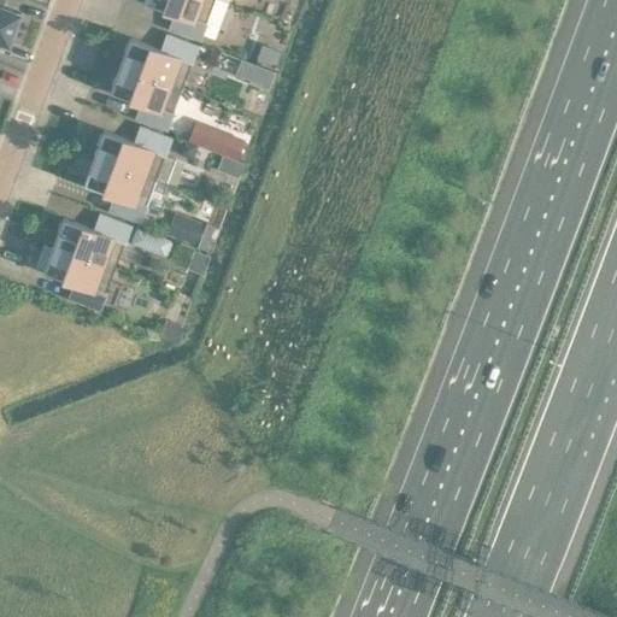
[(199,40),(205,23),(204,22),(211,0),(142,0),(142,1),(174,12),(168,28),(199,40)]
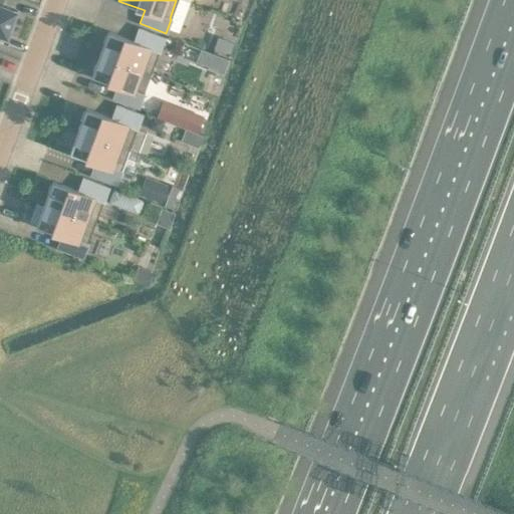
[(0,34),(4,36),(6,37),(7,35),(6,35),(9,28),(13,19),(12,19),(15,12),(16,10),(14,9),(14,10),(1,5),(0,4),(0,34)]
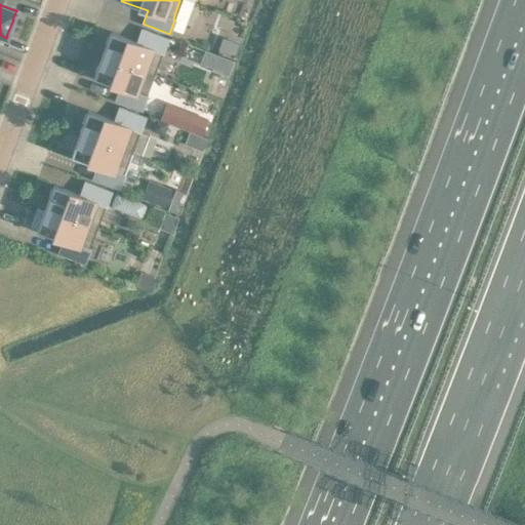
[(110,32),(102,54),(153,74),(161,52),(162,52),(167,38),(142,29),(136,41),(110,32)]
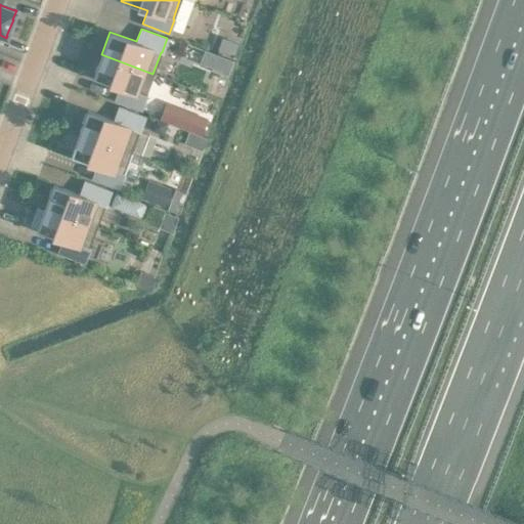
[(222,35),(219,47),(235,52),(239,41),(222,35)]
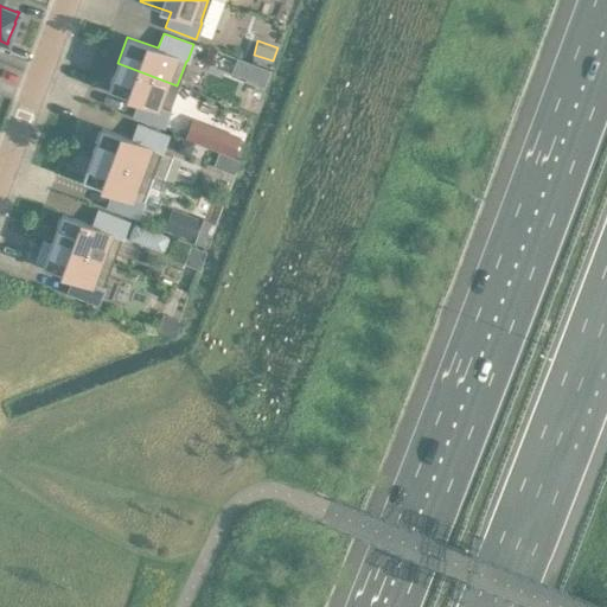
[(267,85),(272,66),(236,57),(231,76),(267,85)]
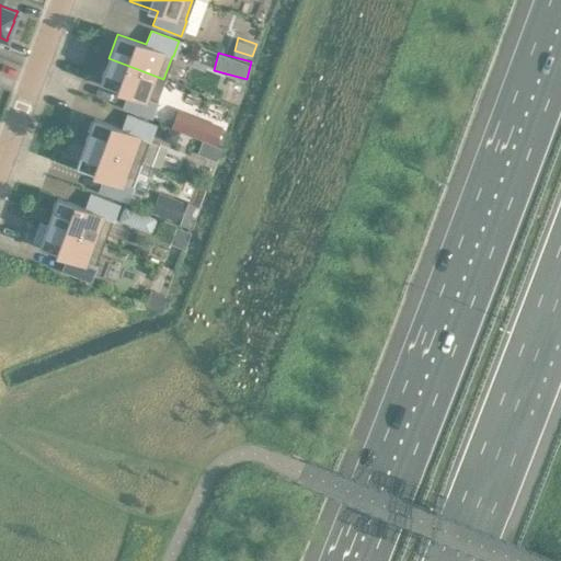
[(155,77),(163,80),(163,79),(109,58),(99,82),(127,93),(123,107),(150,117),(157,102),(147,99),(155,77)]
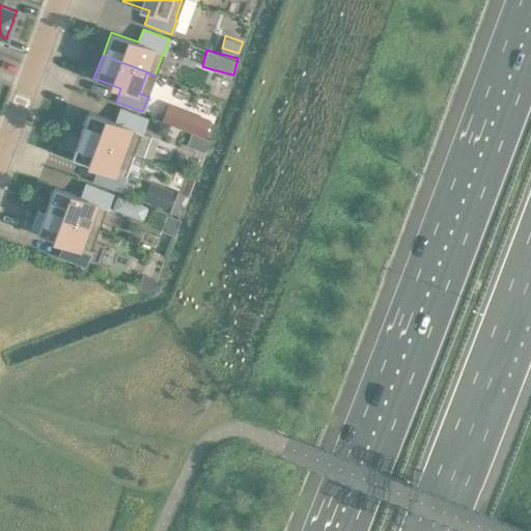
[(203,148),(215,117),(169,101),(162,119),(193,131),(189,143),(203,148)]
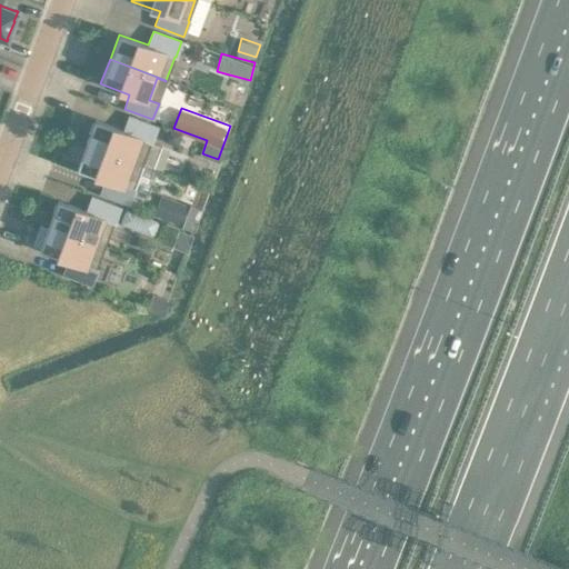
[(95,119),(85,145),(141,166),(141,165),(151,169),(160,145),(151,141),(157,127),(128,116),(123,130),(95,119)]
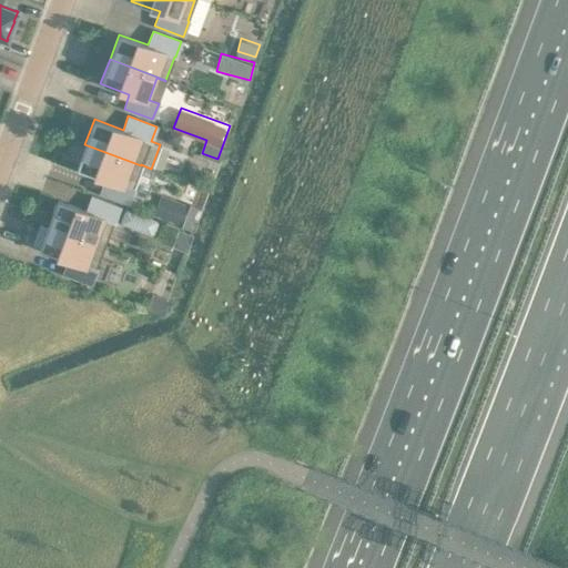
[(132,188),(141,165),(84,144),(75,169),(104,180),(99,193),(128,204),(133,189),(132,188)]
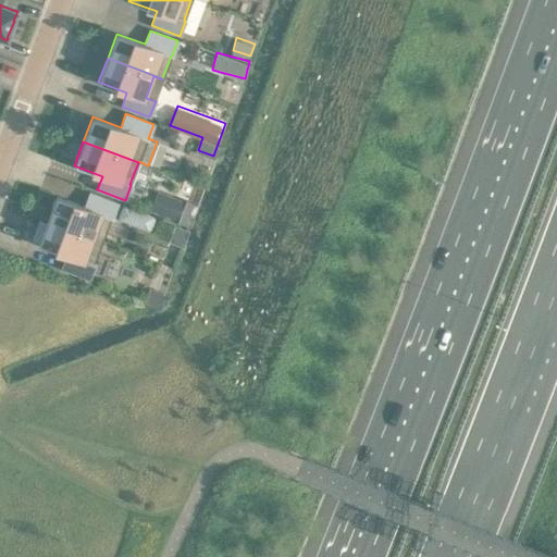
[(56,196),(47,220),(102,240),(110,218),(111,218),(118,202),(89,193),(84,207),(56,196)]
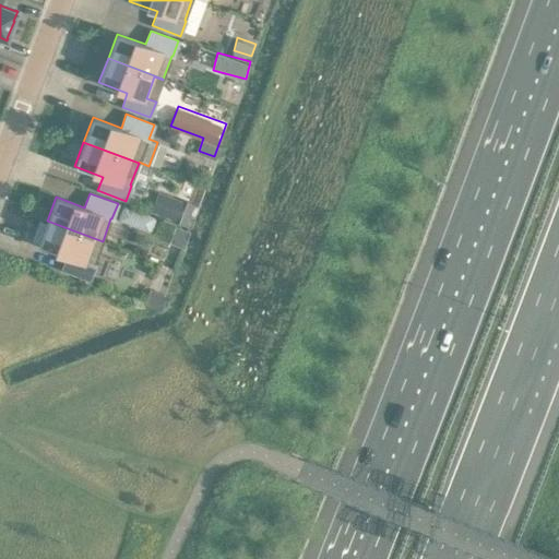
[(118,219),(152,227),(155,212),(121,204),(118,219)]
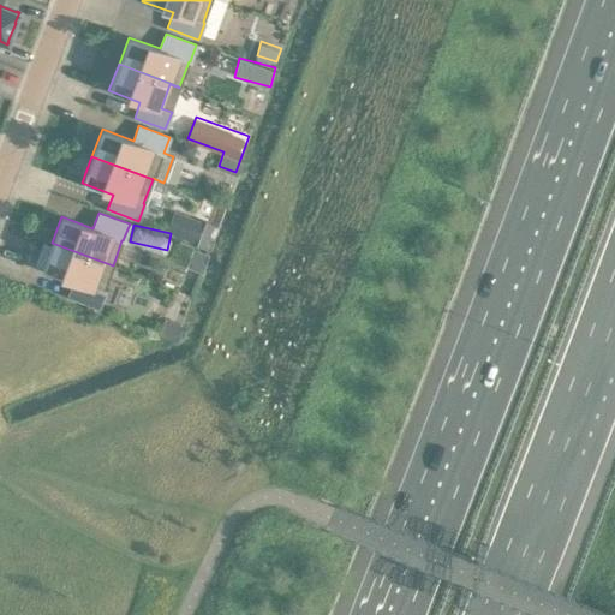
[(203,226),(196,245),(209,250),(216,231),(203,226)]
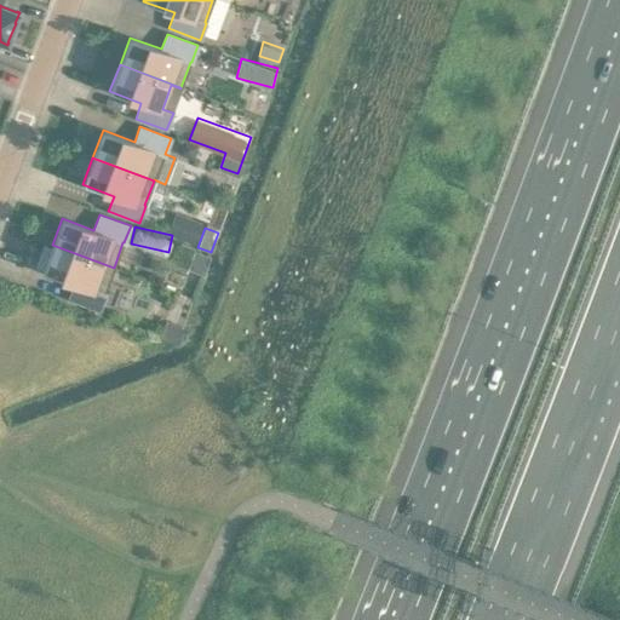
[(104,293),(114,268),(52,245),(51,248),(42,246),(35,265),(44,268),(42,271),(74,283),(68,299),(98,310),(105,293),(104,293)]
